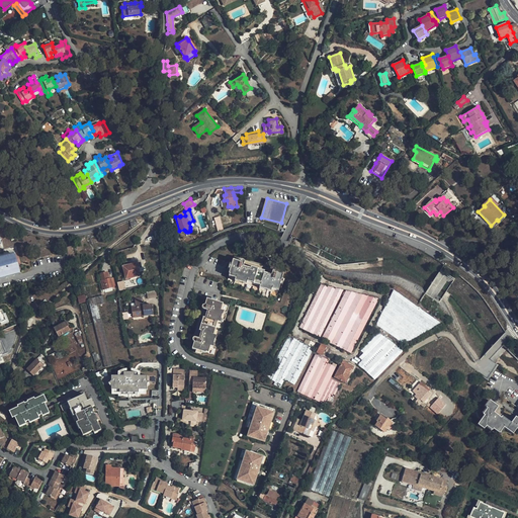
[(0,276),(18,272),(12,252),(0,255),(0,276)]
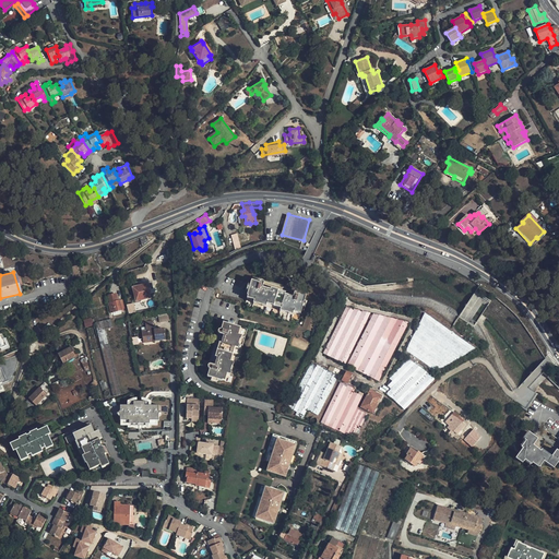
[(251,280),(247,294),(254,296),(254,299),(266,302),(268,300),(274,302),(282,305),(281,307),(293,311),(294,309),(301,311),(306,296),(298,294),(298,293),(298,292),(298,290),(297,289),(296,289),(295,290),(294,292),(293,296),(285,294),(286,292),(278,289),(271,287),(271,289),(263,287),(264,283),(264,282),(263,281),(262,280),(261,280),(260,281),(259,282),(251,280)]
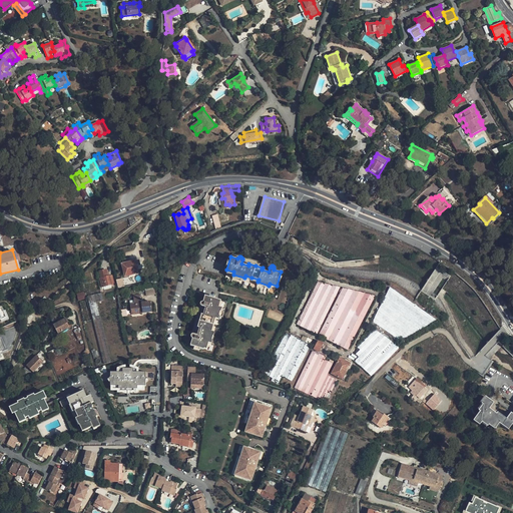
[(124,277),(137,274),(136,270),(140,269),(139,265),(135,266),(133,261),(121,264),(124,277)]
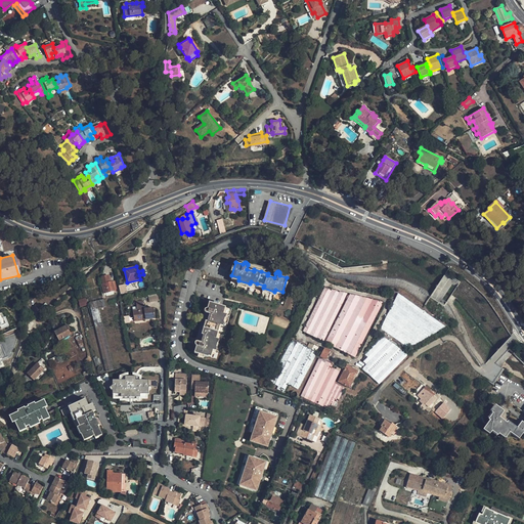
[(103,285),(110,282),(107,275),(101,277),(103,285)]
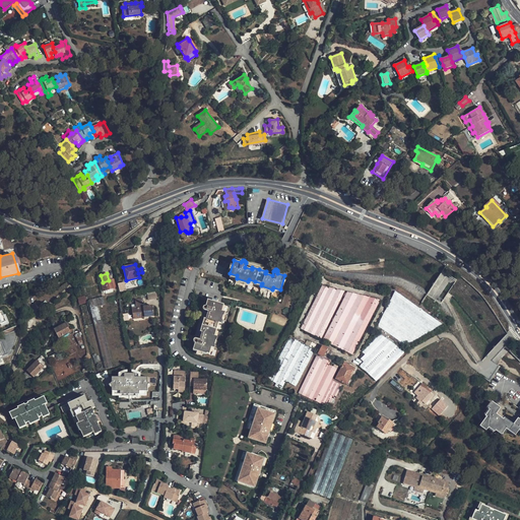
[(104,290),(113,287),(111,279),(109,280),(103,282),(101,282),(104,290)]
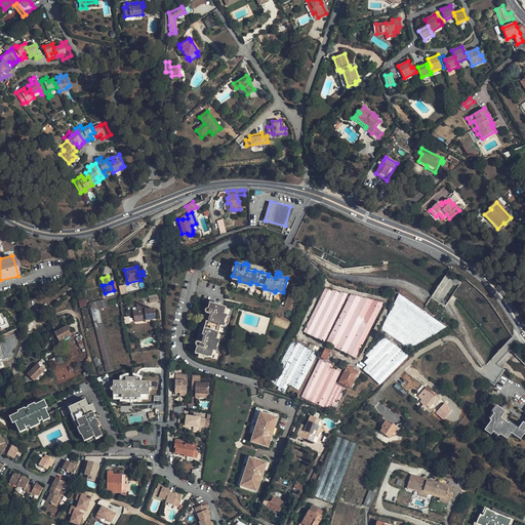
[(119,286),(121,294),(127,292),(125,284),(119,286)]
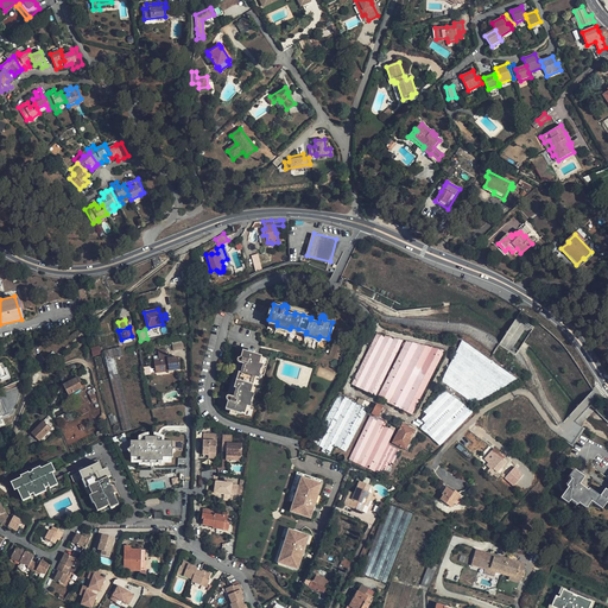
[(350,385),(412,415),(444,350),(377,334),(350,385)]
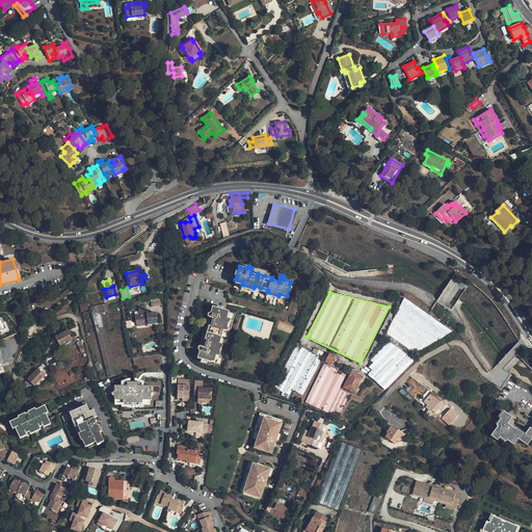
[(386,333),(417,348),(453,328),(401,299),(395,312),(386,333)]
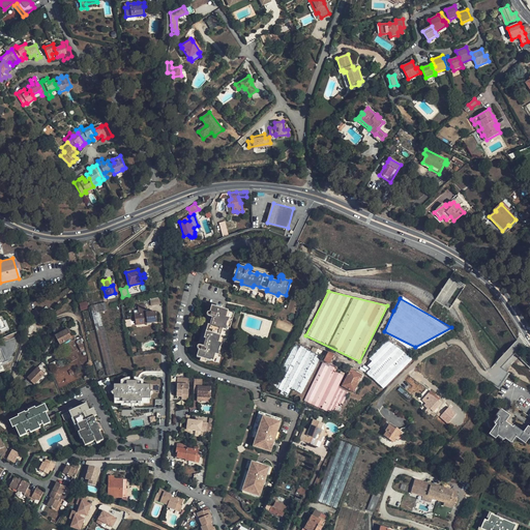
[(108,376),(134,369),(117,299),(90,306),(108,376)]
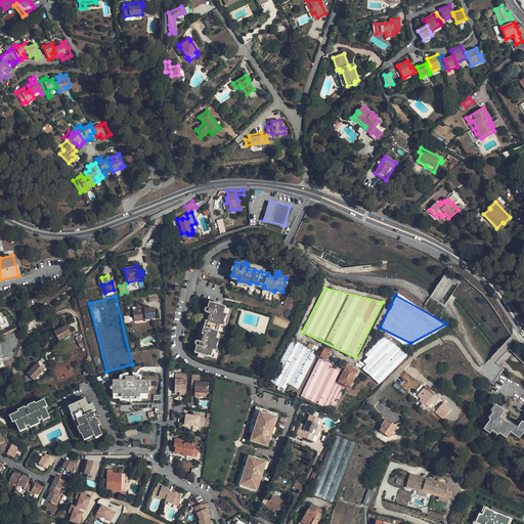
[(88,305),(86,298),(79,300),(80,307),(88,305)]
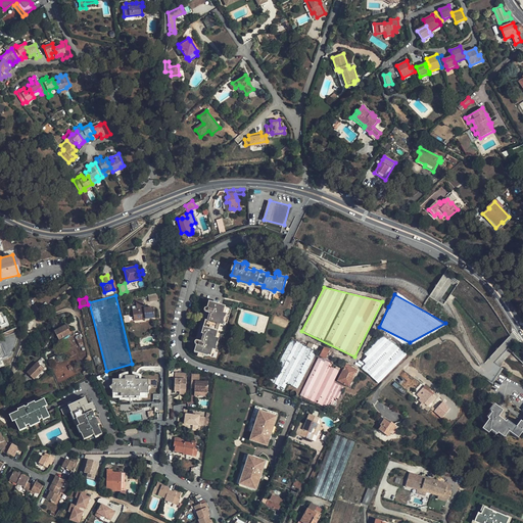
[(155,318),(154,307),(145,308),(143,308),(143,306),(145,306),(144,300),(137,301),(137,310),(133,311),(134,318),(144,317),(144,319),(155,318)]
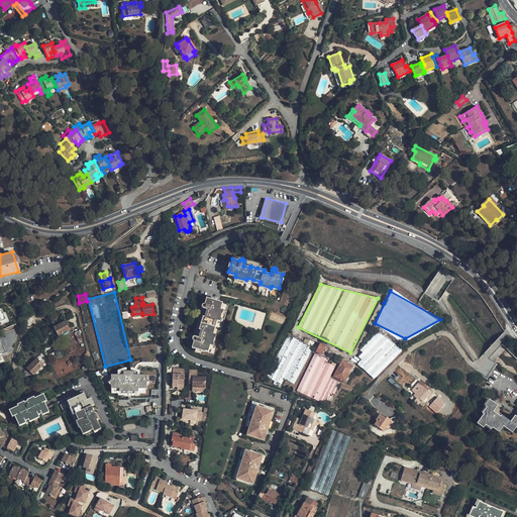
[(192,347),(206,351),(208,345),(210,346),(213,334),(211,333),(213,326),(215,320),(217,320),(220,309),(218,308),(220,301),(206,297),(204,304),(203,304),(202,305),(201,306),(202,308),(203,308),(207,309),(205,317),(203,316),(201,323),(199,329),(201,330),(199,337),(195,336),(193,336),(192,337),(192,338),(192,339),(193,340),(194,340),(192,347)]
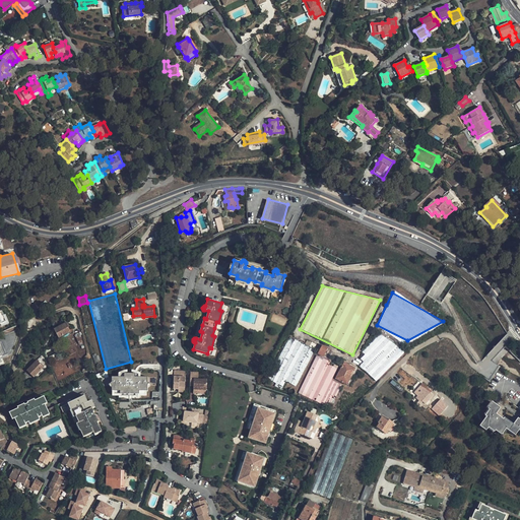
[(4,301),(0,302),(0,329),(14,324),(4,301)]
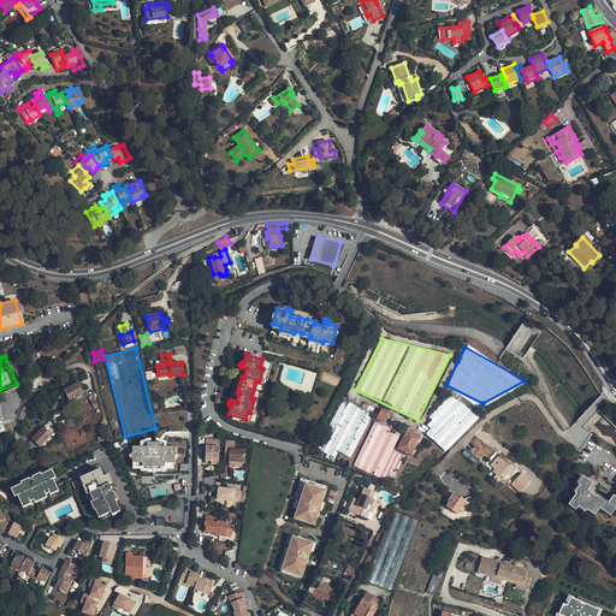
[(83,394),(77,383),(65,390),(70,401),(83,394)]
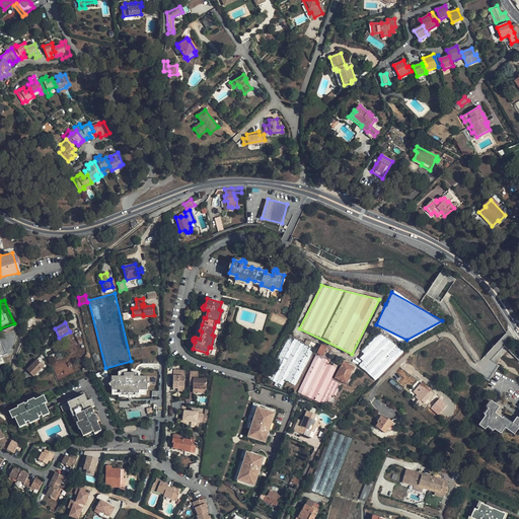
[(406,346),(382,334),(359,360),(355,364),(365,369),(377,375),(406,346)]
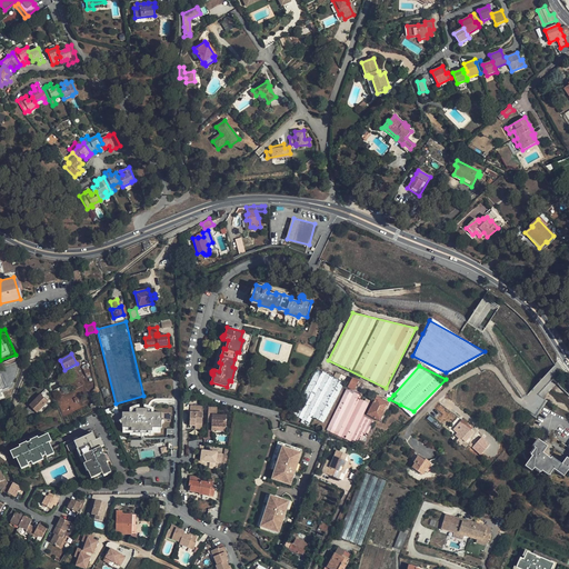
[(317,369),(293,415),(302,419),(300,422),(308,427),(313,418),(323,423),(343,387),(341,386),(342,382),(317,369)]
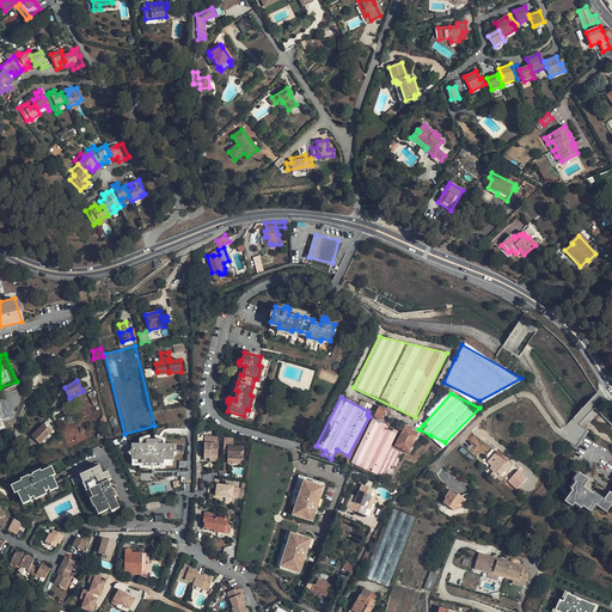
[(373,417),(380,421),(383,414),(385,410),(378,407),(373,417)]
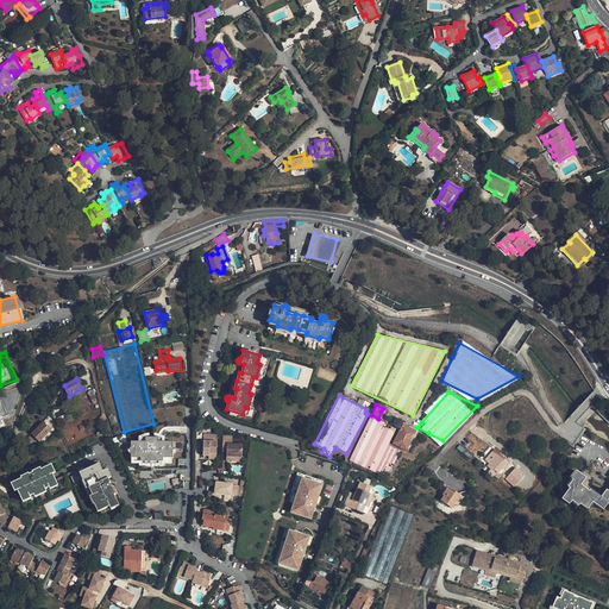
[(363,433),(388,444),(394,431),(370,419),(363,433)]
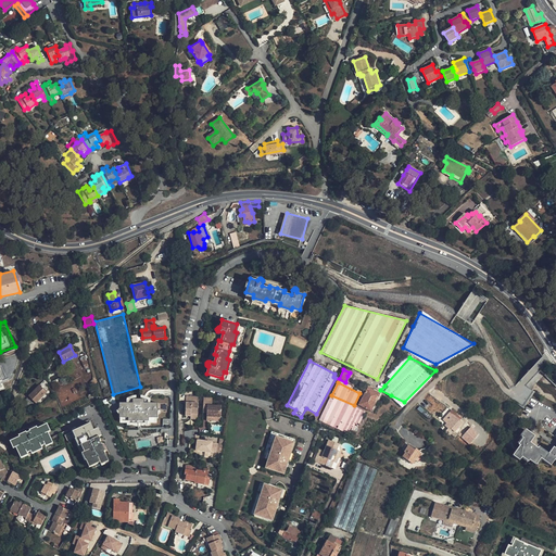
[(47,392),(39,384),(28,395),(36,403),(47,392)]
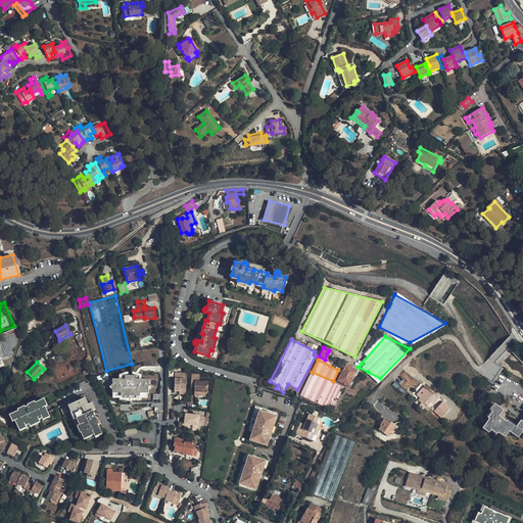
[(337,381),(349,386),(357,371),(345,365),(337,381)]
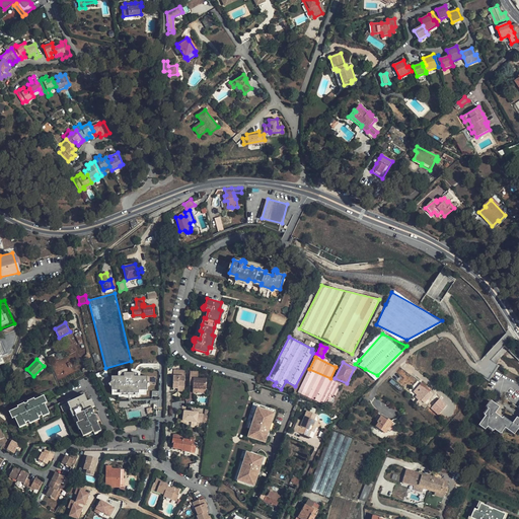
[(330,378),(309,369),(297,392),(326,404),(330,396),(334,397),(343,385),(330,378)]
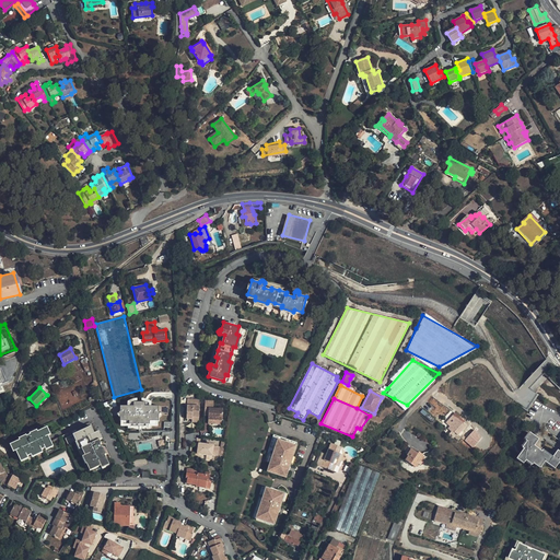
[(27,410),(32,405),(27,399),(21,406),(27,410)]
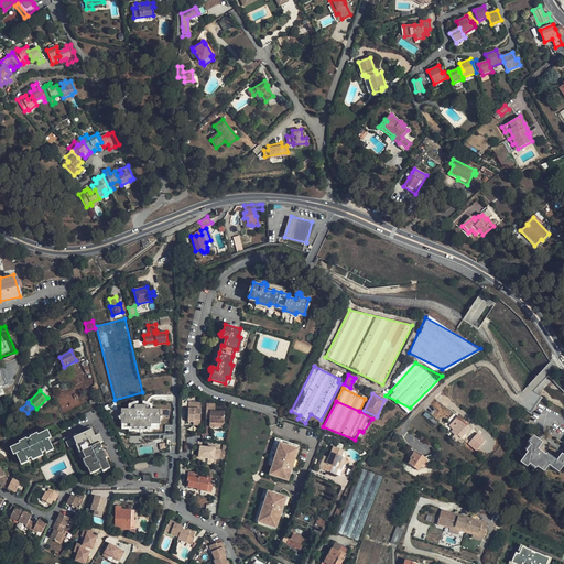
[(188,402),(187,423),(193,423),(193,422),(193,421),(201,421),(201,402),(188,402)]
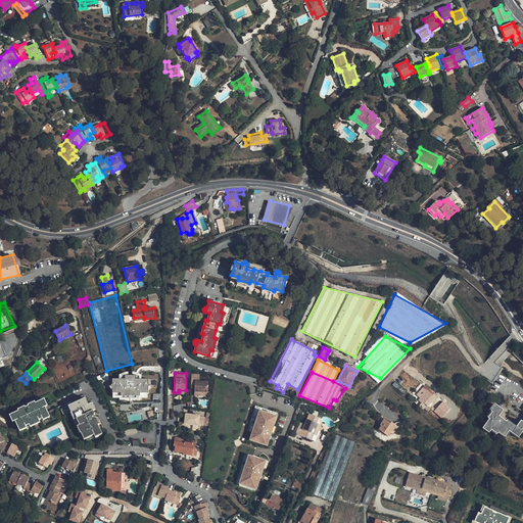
[(200,375),(192,375),(191,387),(195,388),(195,395),(207,396),(208,382),(199,382),(200,375)]
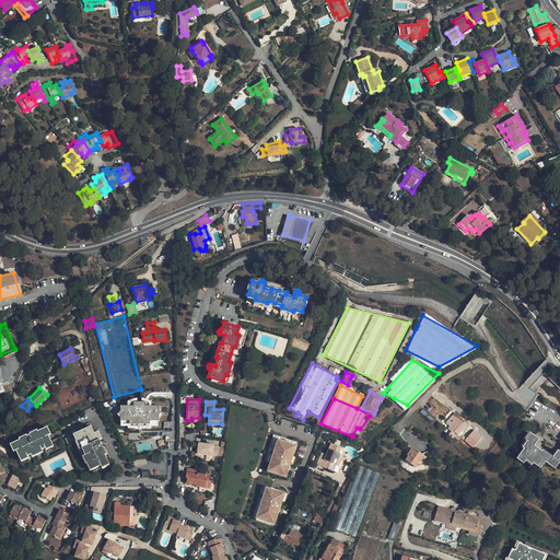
[(159,406),(120,406),(120,426),(159,427),(159,406)]
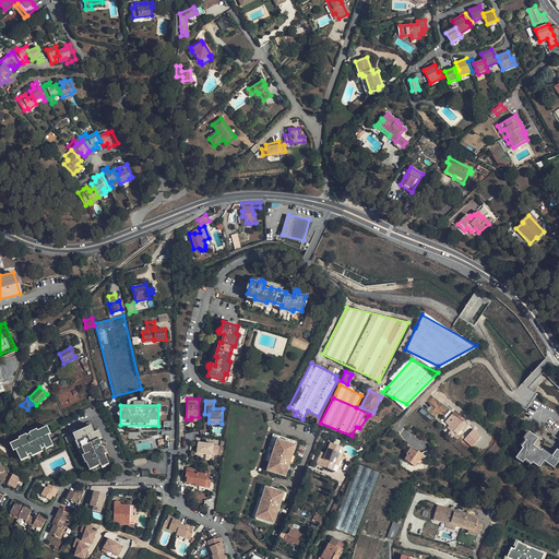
[(455,435),(463,426),(461,424),(462,424),(463,423),(460,419),(458,421),(450,415),(445,419),(450,424),(445,428),(449,431),(445,435),(450,439),(452,437),(450,436),(452,432),(455,435)]
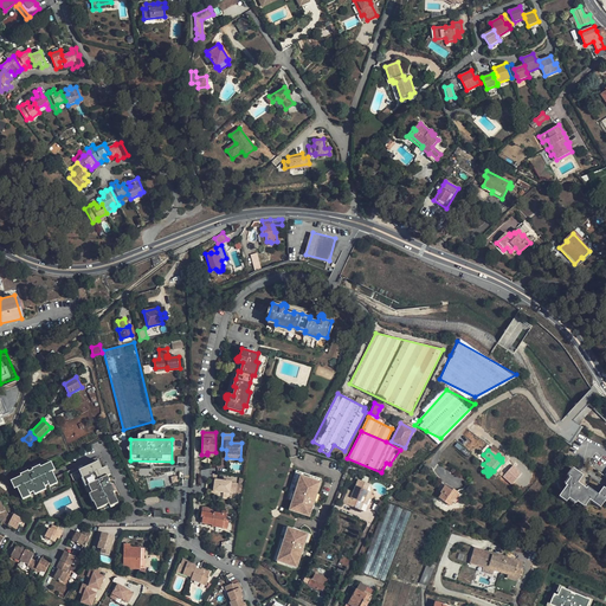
[(102,469),(98,461),(81,469),(82,472),(84,477),(86,485),(88,485),(91,492),(90,492),(95,501),(100,508),(108,503),(110,507),(117,502),(113,492),(115,491),(111,483),(110,484),(107,478),(108,478),(107,476),(105,476),(102,469)]
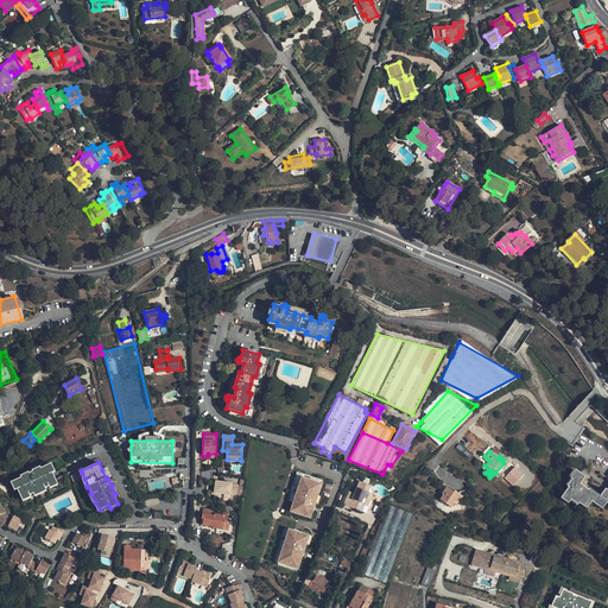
[(17,489),(21,498),(29,494),(30,495),(33,493),(44,488),(49,486),(56,482),(51,473),(48,466),(40,469),(39,467),(32,470),(32,473),(29,474),(27,473),(20,476),(20,477),(13,481),(17,489)]
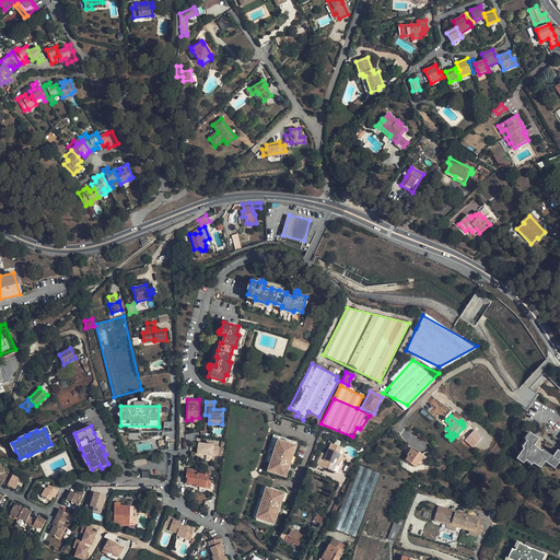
[(481,436),(471,429),(462,442),(470,450),(481,436)]
